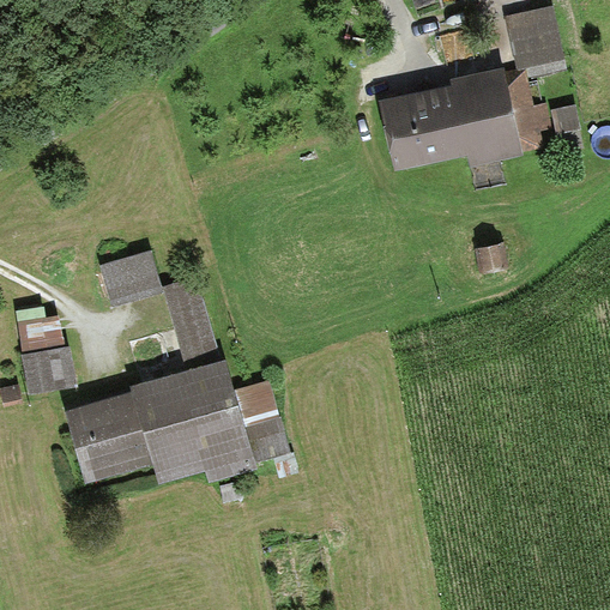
[(554,6),(506,14),(517,65),(563,55),(554,6)]
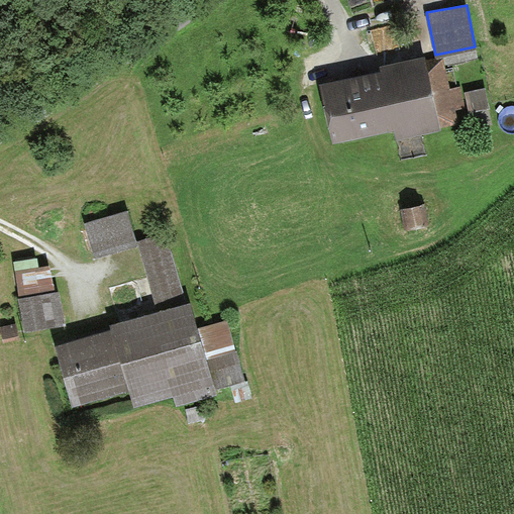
[(442,60),(323,86),(336,142),(455,117),(442,60)]
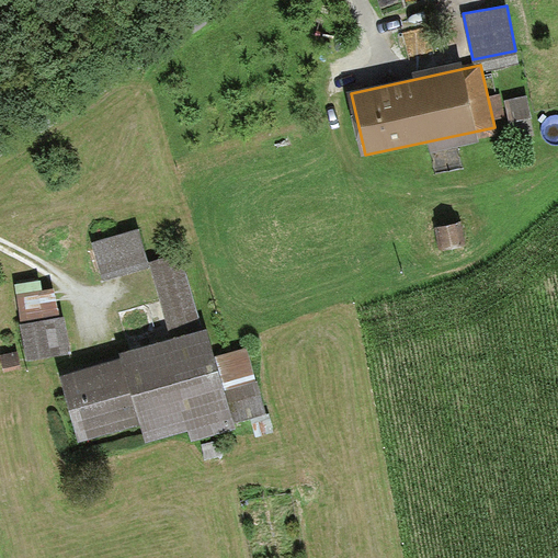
[(524,97),(507,100),(510,116),(528,113),(524,97)]
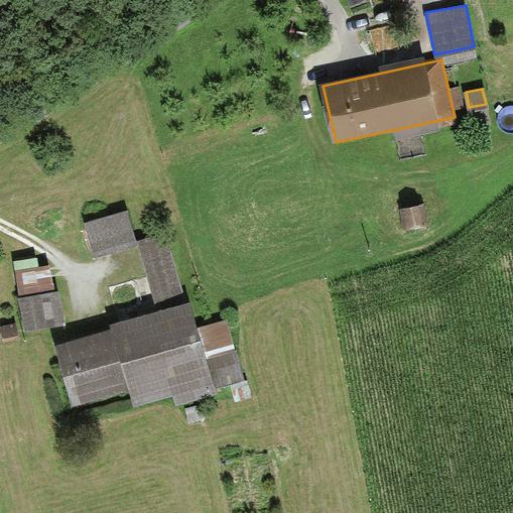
[(427,202),(408,206),(411,220),(430,217),(427,202)]
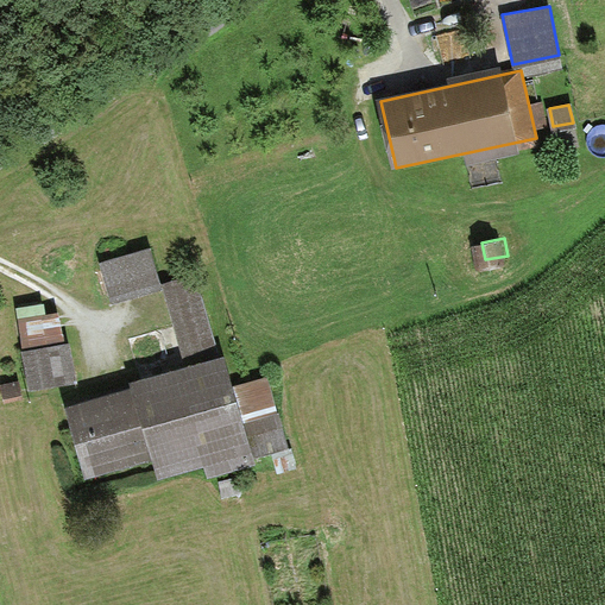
[(147,250),(100,263),(109,297),(157,283),(147,250)]
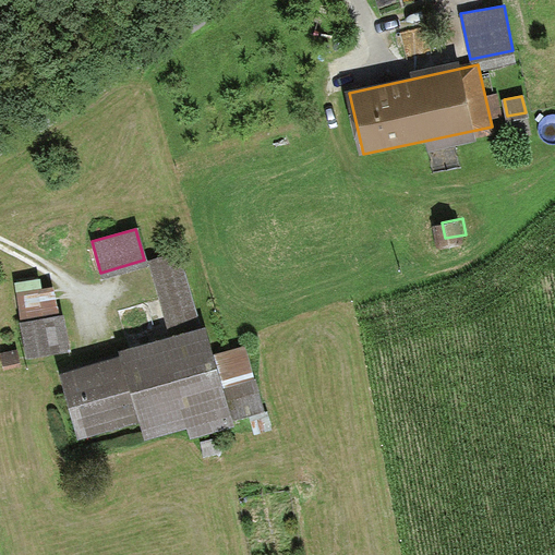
[(121,360),(59,377),(76,441),(139,424),(144,444),(267,410),(249,345),(207,356),(180,254),(154,261),(175,338),(119,353),(121,360)]
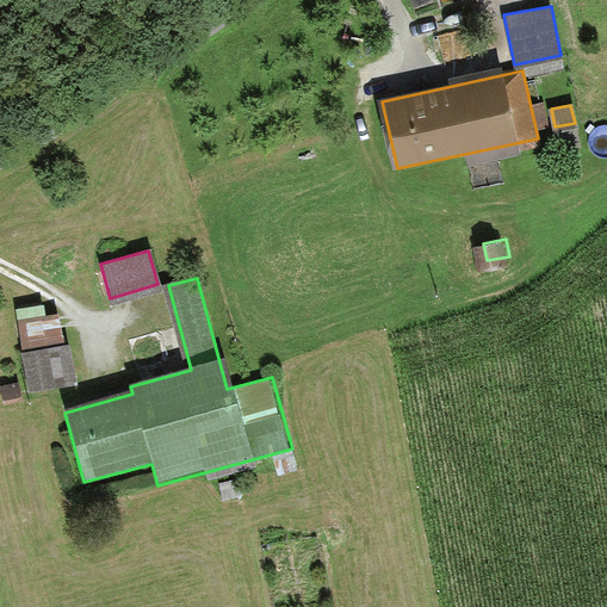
[(42,298),(14,304),(33,391),(75,382),(61,313),(47,316),(42,298)]
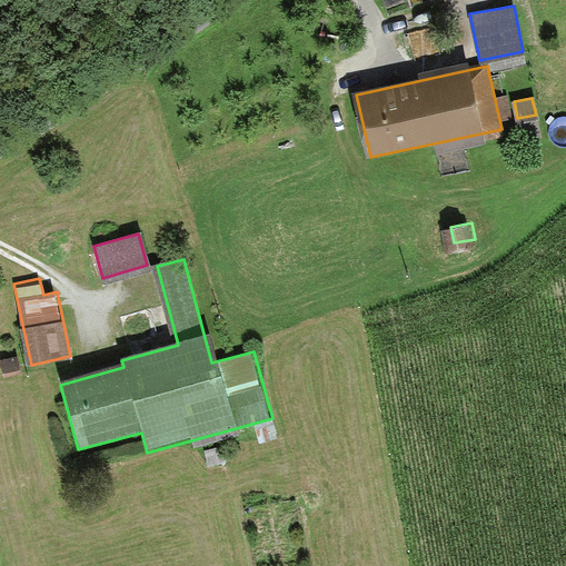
All buildings are outlined.
